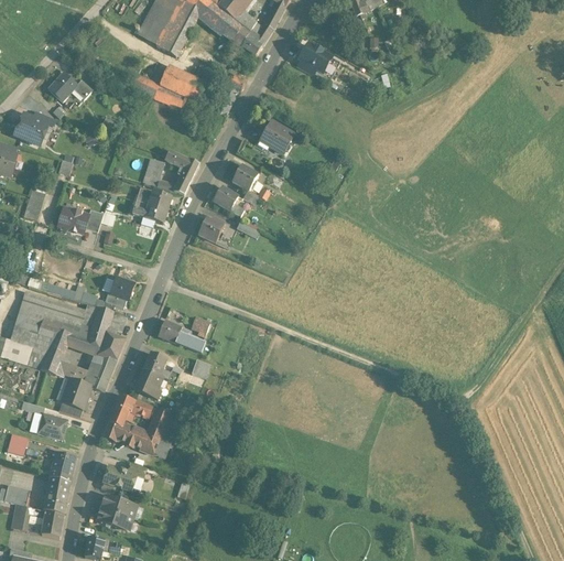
[(159,0),(139,35),(164,50),(185,13),(181,7),(177,1),(174,0),(159,0)]
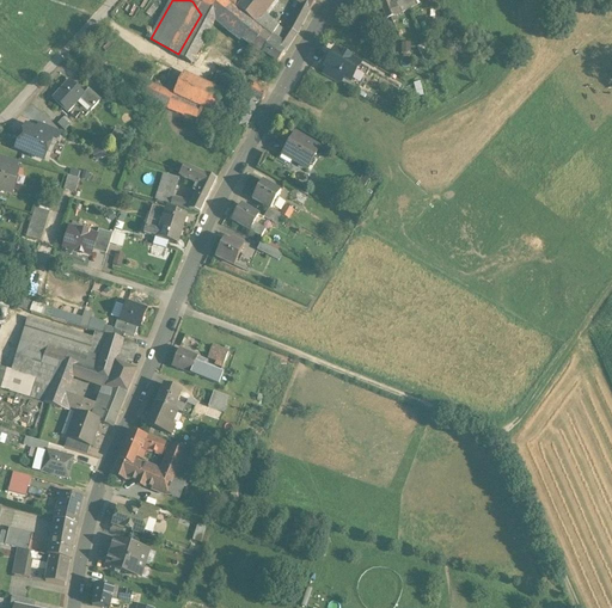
[(252,19),(237,6),(230,0),(203,0),(200,4),(196,7),(201,14),(178,54),(190,61),(191,60),(193,57),(215,17),(240,37),(242,36),(252,19)]
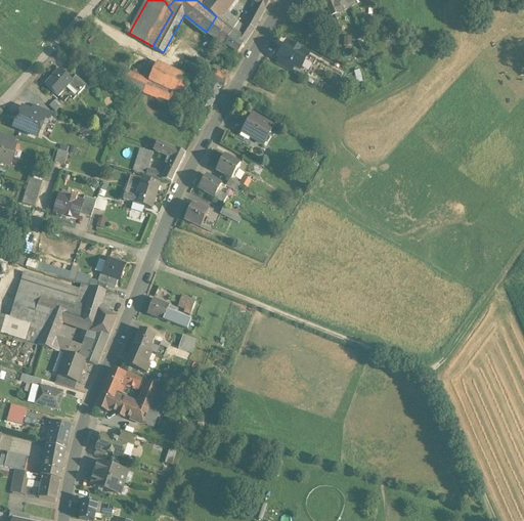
[(207,0),(203,5),(216,16),(217,16),(223,9),(230,0),(207,0)]
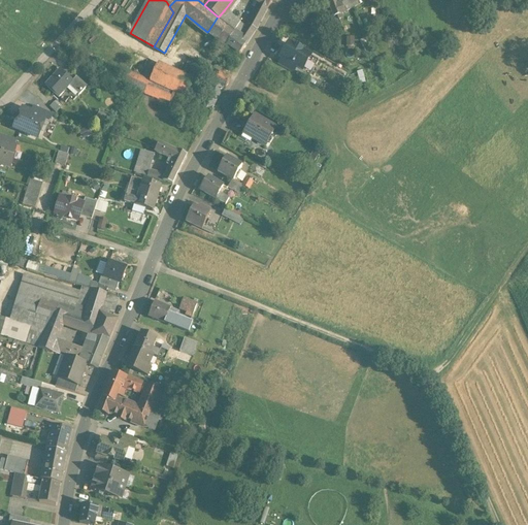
[(259,0),(254,10),(262,14),(269,0),(259,0)]
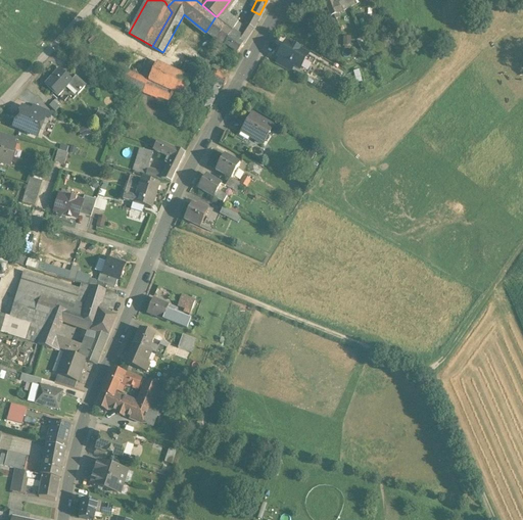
[(335,2),(334,0),(324,0),(330,13),(340,9),(336,1),(335,2)]
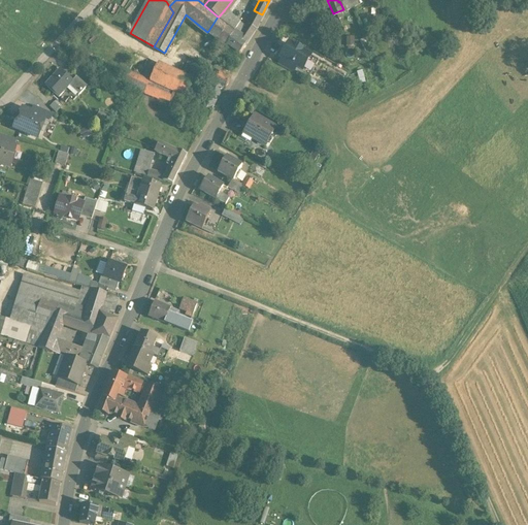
[(341,0),(339,1),(343,9),(361,0),(341,0)]
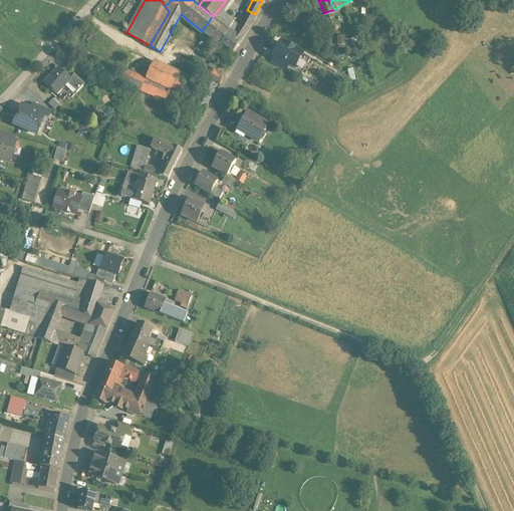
[(234,19),(222,10),(219,9),(213,16),(228,28),(233,21),(234,19)]
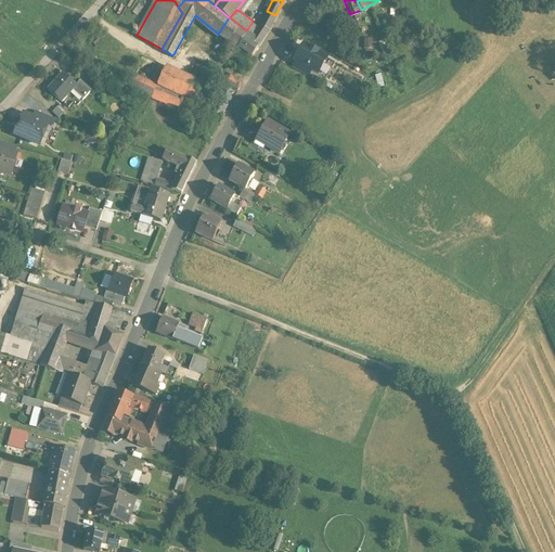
[(257,27),(252,23),(246,30),(237,46),(250,55),(269,28),(275,15),(267,11),(265,10),(261,15),(263,16),(257,27)]
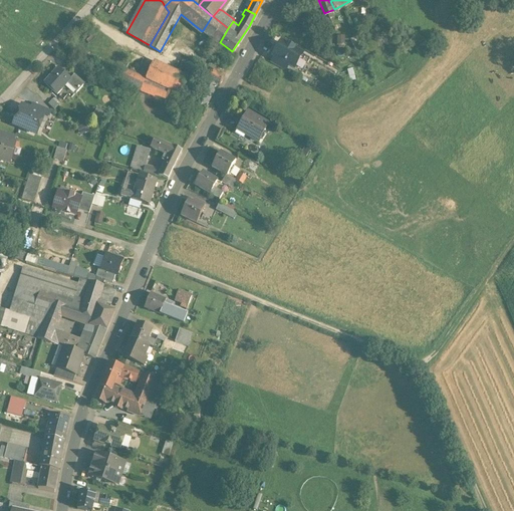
[(213,16),(212,16),(203,30),(220,42),(228,28),(213,16)]
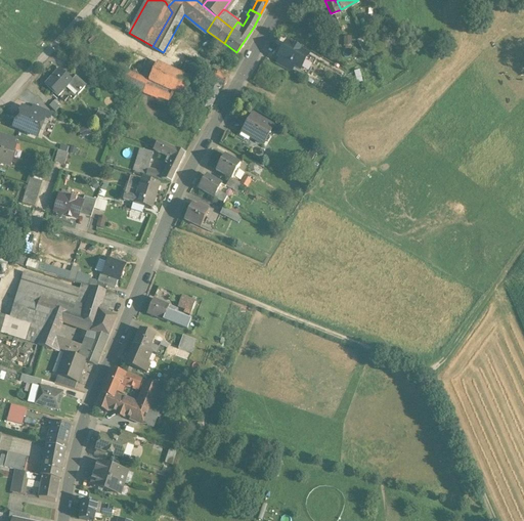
[(298,47),(294,44),(294,43),(293,44),(287,40),(284,45),(281,43),(278,48),(280,50),(278,54),(279,55),(294,63),(300,68),(308,53),(299,47),(300,47),(299,46),(298,47)]
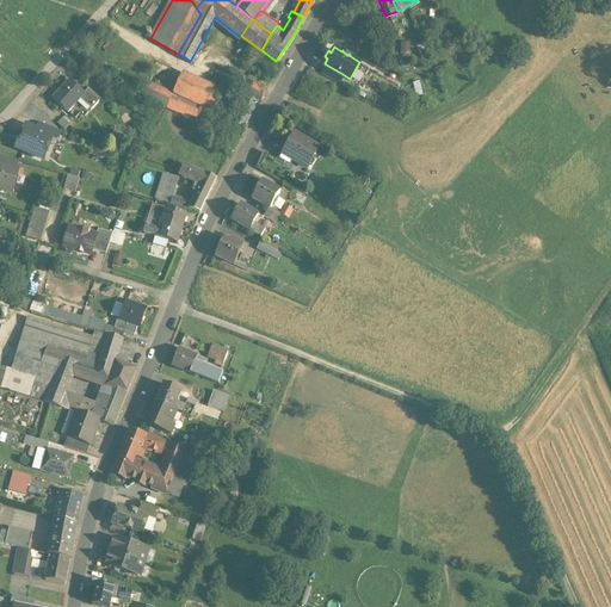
[(343,74),(326,64),(322,72),(339,81),(343,74)]
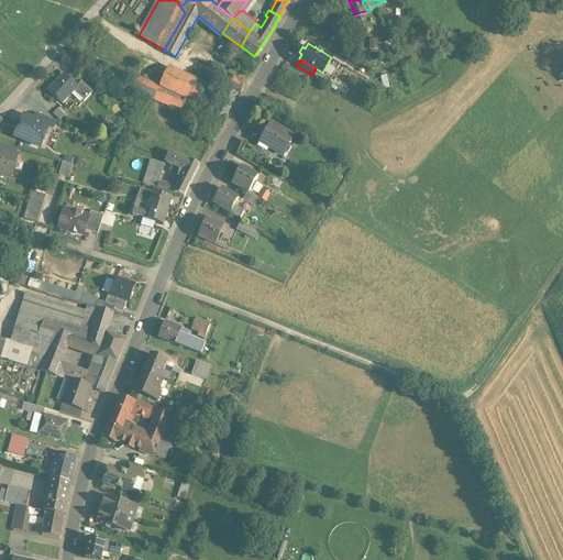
[(245,80),(207,61),(205,65),(200,63),(197,70),(199,72),(196,78),(205,83),(207,75),(219,80),(213,90),(219,92),(222,95),(223,94),(233,99),(238,90),(240,91),(245,80)]
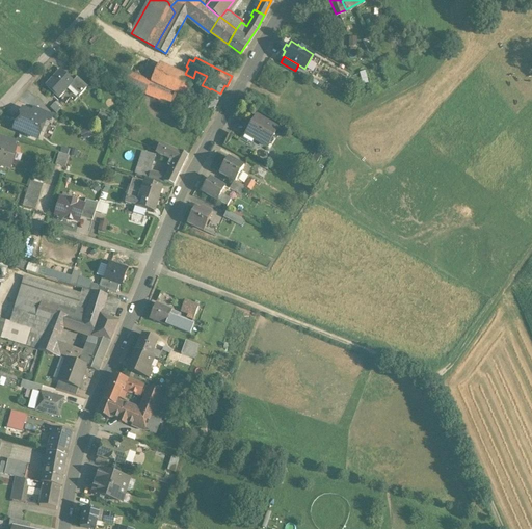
[(185,74),(158,62),(150,77),(129,70),(125,79),(171,101),(171,100),(187,105),(191,95),(191,94),(187,93),(193,78),(185,74)]
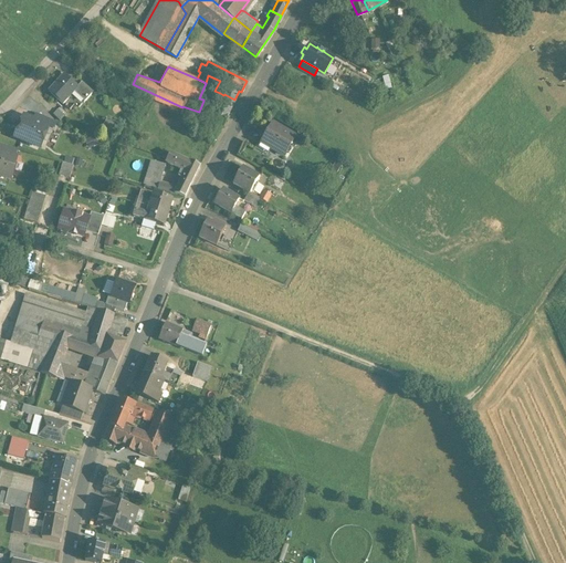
[(77,85),(63,72),(48,89),(63,103),(74,91),(84,100),(92,91),(82,82),(77,85)]
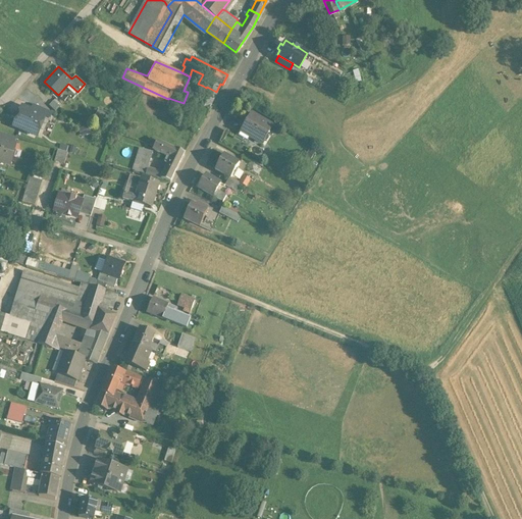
[(190,89),(188,92),(202,98),(206,88),(203,86),(200,94),(190,89)]
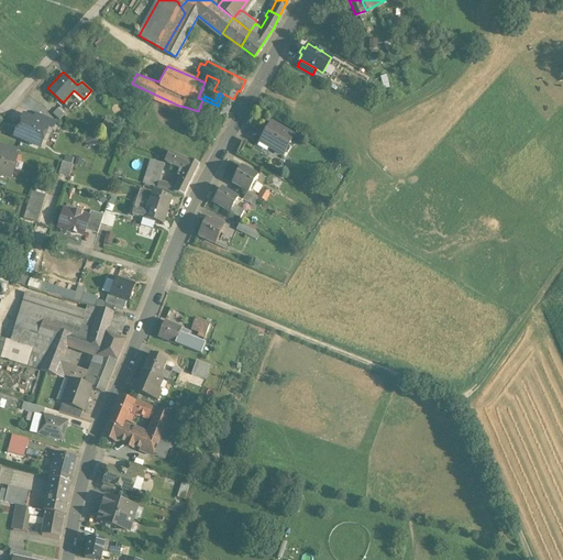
[(202,100),(198,111),(206,114),(210,103),(202,100)]
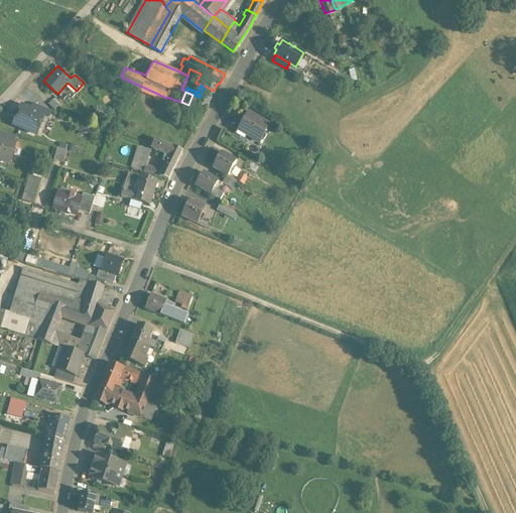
[(58,104),(49,95),(45,100),(53,108),(58,104)]
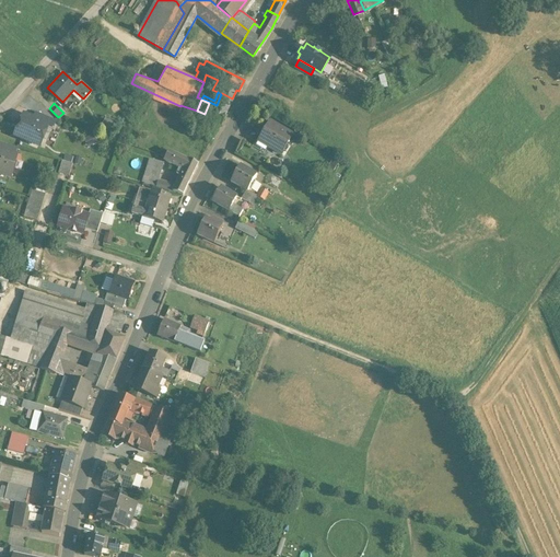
[(56,119),(37,112),(35,118),(35,119),(53,126),(56,119)]
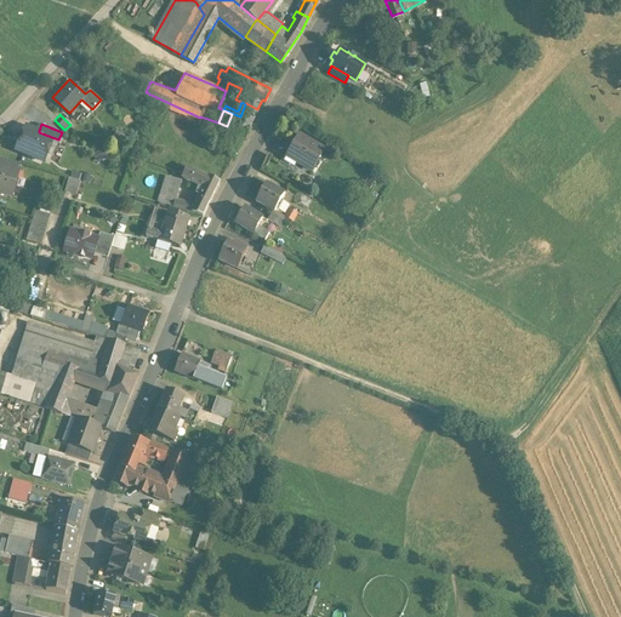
[(39,131),(27,126),(24,127),(23,131),(24,132),(17,149),(38,158),(41,149),(46,150),(52,138),(57,141),(58,140),(39,132),(39,131)]
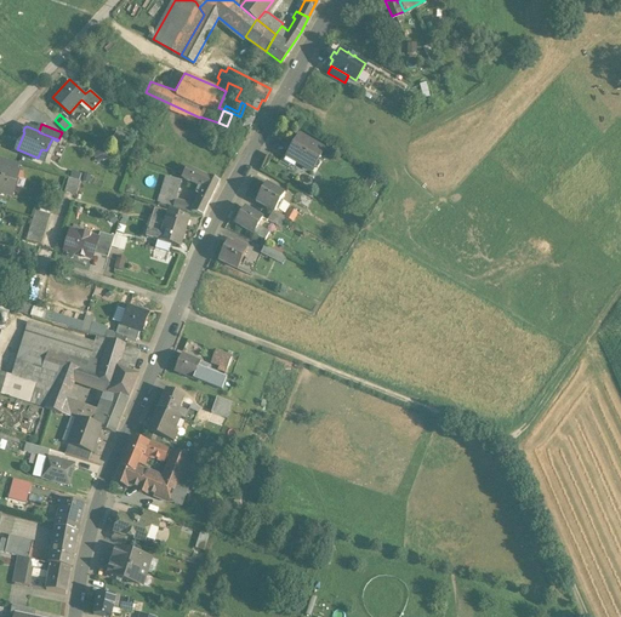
[(322,146),(298,132),(288,150),(288,152),(297,158),(295,160),(296,160),(308,167),(322,146)]
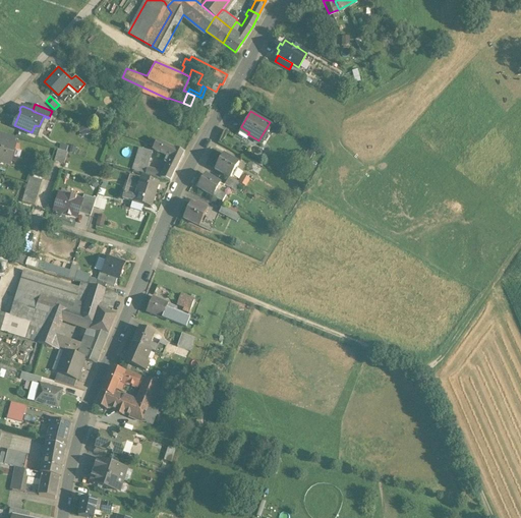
[(91,130),(88,123),(77,127),(80,134),(91,130)]
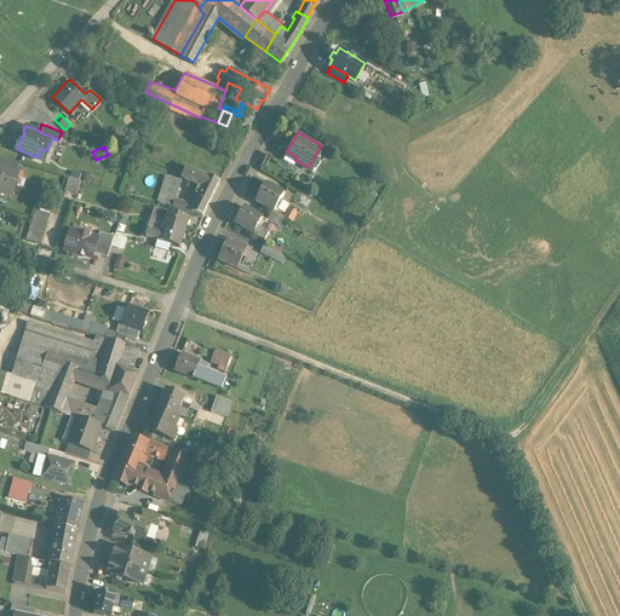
[(297,157),(287,151),(287,150),(285,149),(279,159),(292,166),(296,160),(294,160),(297,157)]
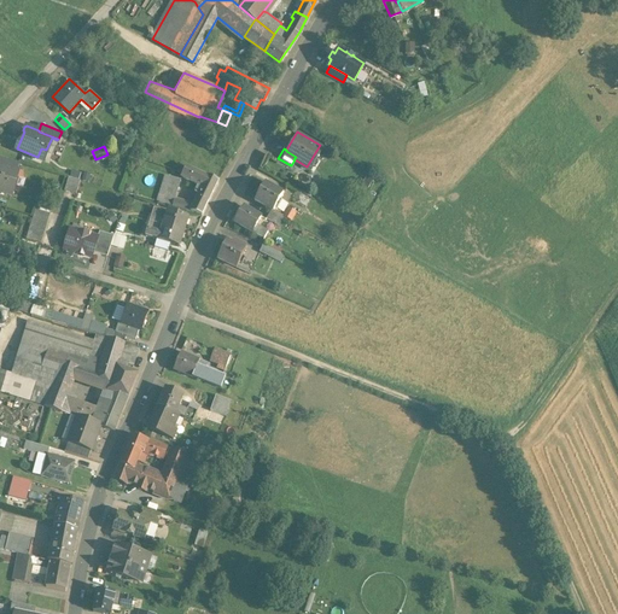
[(19,161),(5,157),(3,165),(17,169),(19,161)]
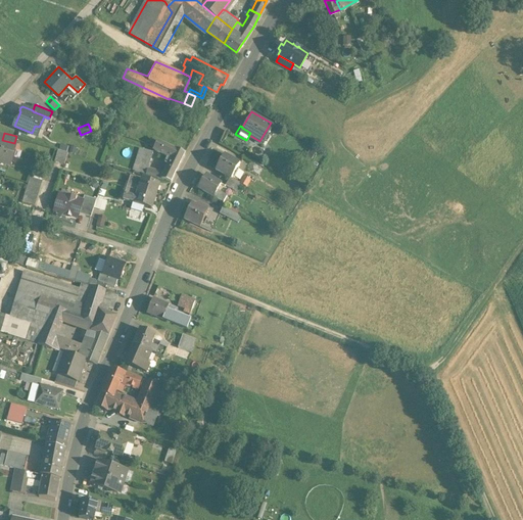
[(2,140),(0,139),(0,160),(9,163),(15,143),(14,143),(2,140)]
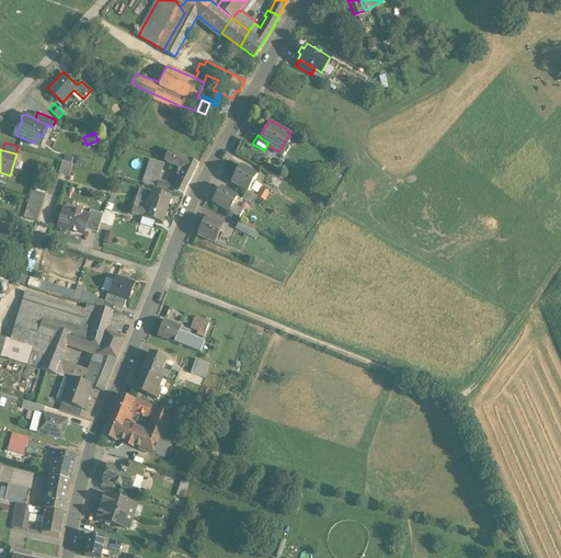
[(197,162),(169,149),(164,158),(180,166),(176,172),(181,174),(176,181),(186,186),(197,162)]
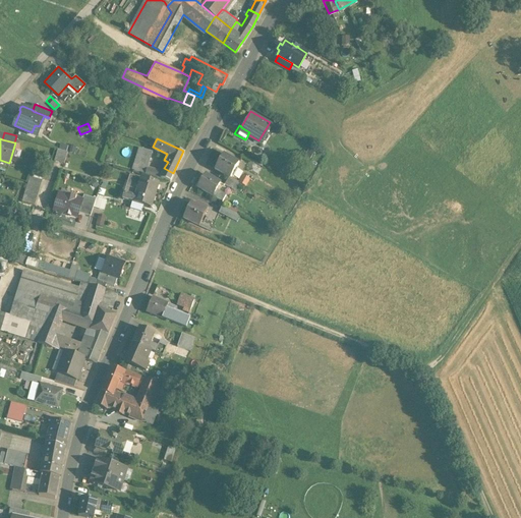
[(152,150),(139,147),(132,169),(145,172),(147,167),(152,150)]
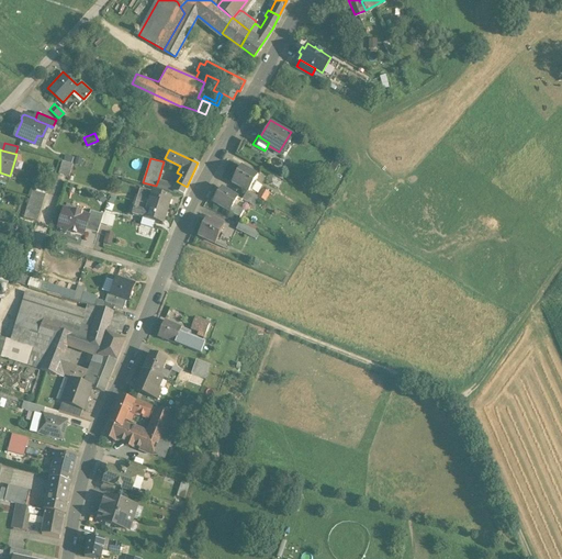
[(58,171),(69,175),(72,163),(62,159),(58,171)]
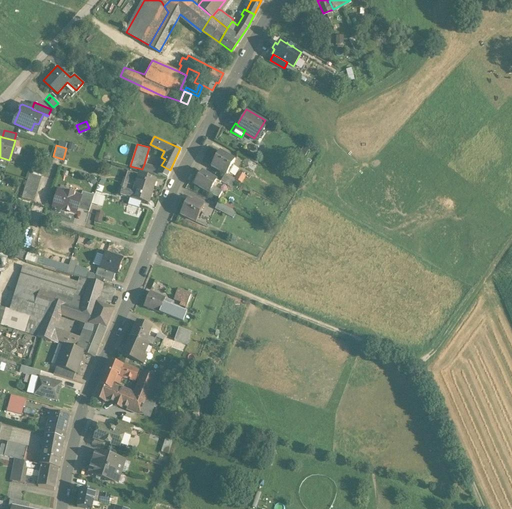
[(234,158),(219,149),(211,164),(224,172),(226,173),(234,158)]
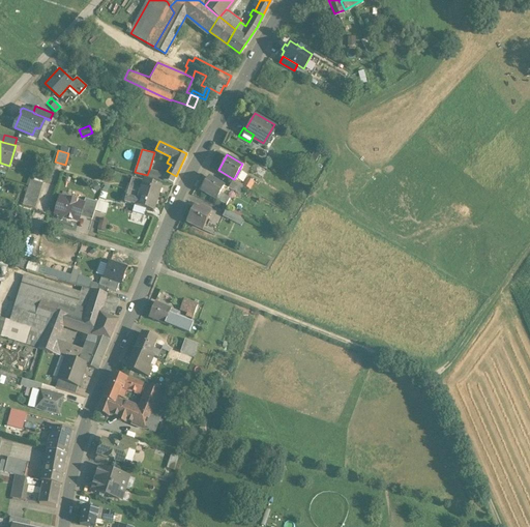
[(176,176),(167,171),(166,174),(149,170),(147,175),(173,182),(176,176)]
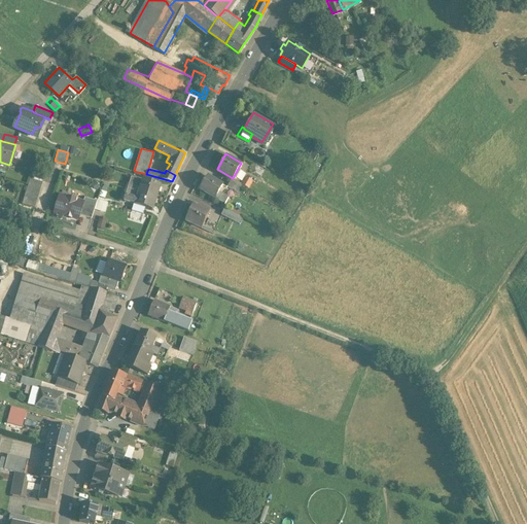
[(43,177),(31,174),(28,184),(39,188),(43,177)]
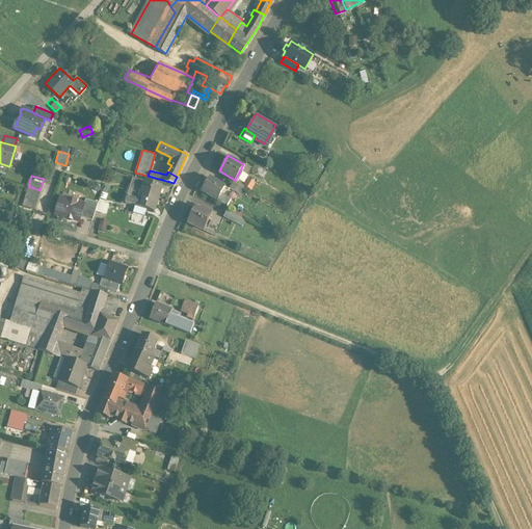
[(224,185),(209,176),(202,189),(216,199),(220,192),(224,185)]
